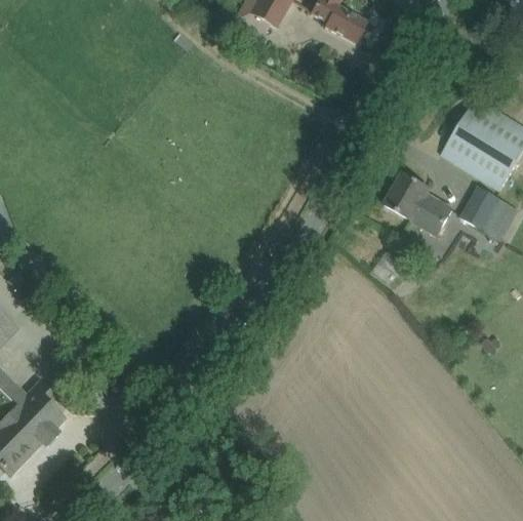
[(254,15),(273,27),(288,0),(243,0),(240,5),(247,9),(246,10),(254,15)]
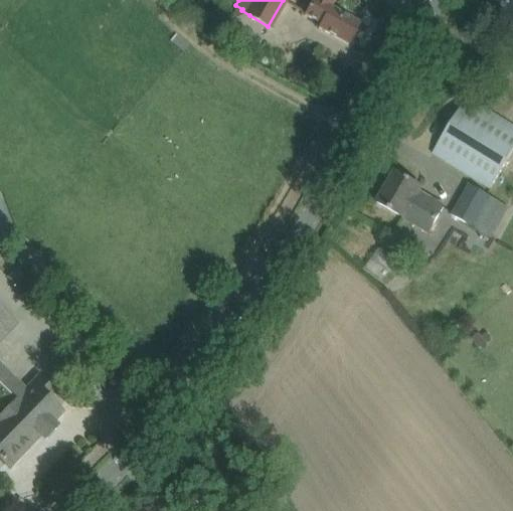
[(319,19),(316,24),(346,41),(358,20),(328,4),(330,0),(310,0),(304,10),(319,19)]
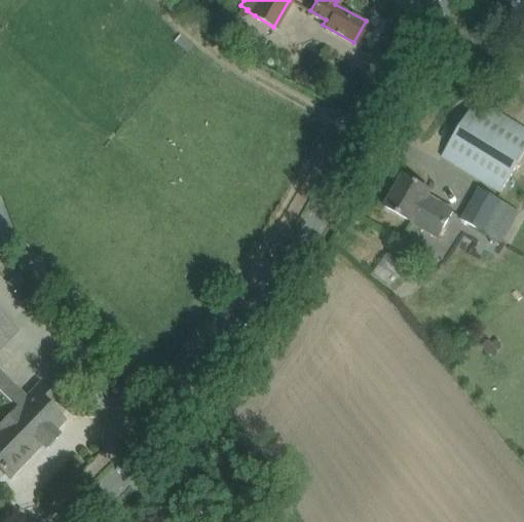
[(499,0),(496,6),(521,21),(514,34),(523,39),(523,0),(499,0)]
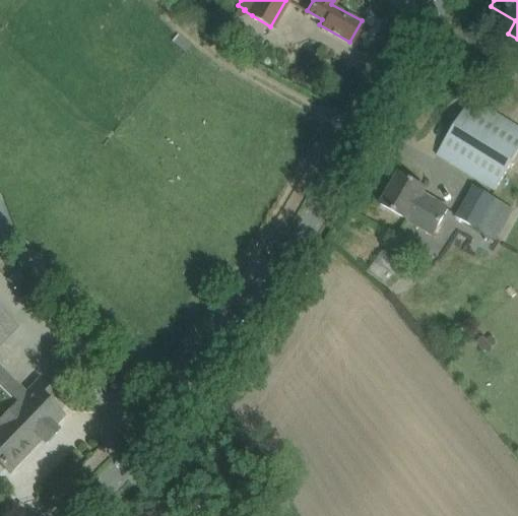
[(492,186),(517,143),(517,125),(470,95),(435,151),(492,186)]
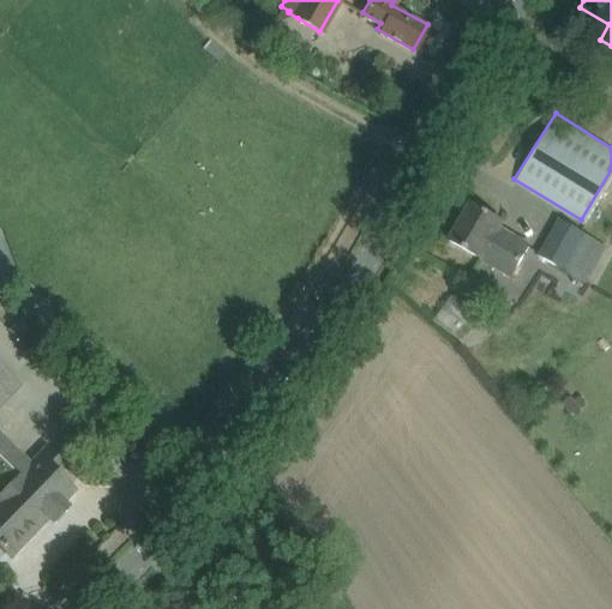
[(479,255),(510,275),(528,243),(497,224),(501,218),(469,200),(448,237),(479,255)]
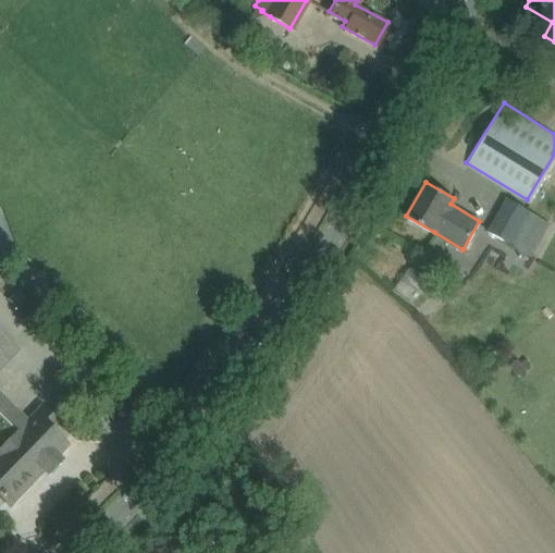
[(486,230),(531,256),(550,222),(505,197),(486,230)]
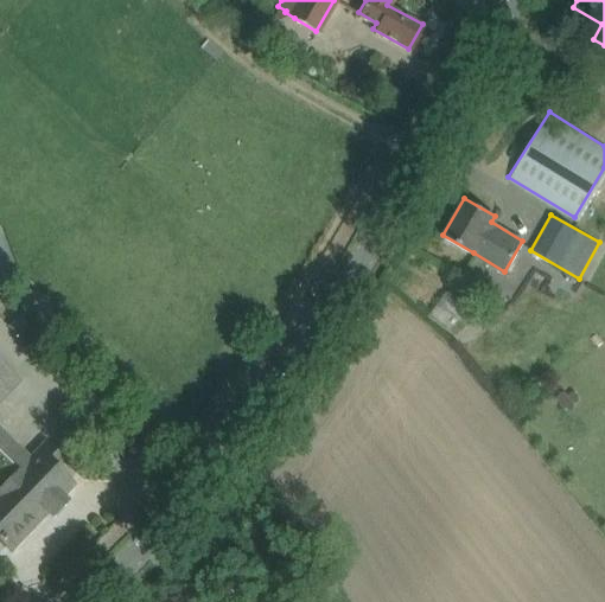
[(0,539),(7,546),(46,506),(44,504),(53,493),(56,495),(70,481),(55,466),(62,459),(43,441),(24,461),(0,437),(0,391),(13,378),(0,364),(0,539)]
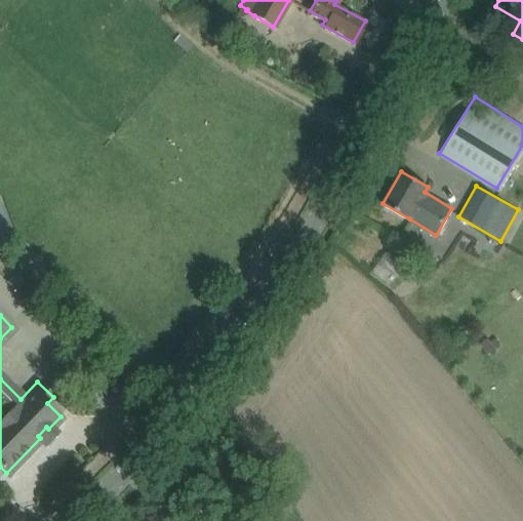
All buildings are outlined.
